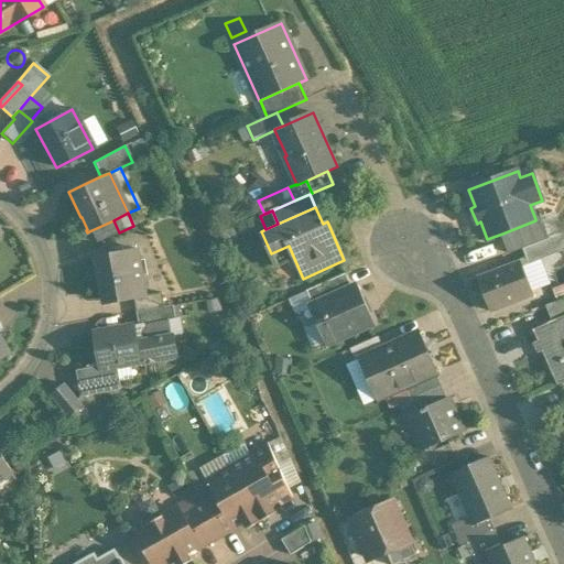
[(537,220),(502,234),(510,253),(523,249),(548,240),(539,218),(535,219),(537,220)]
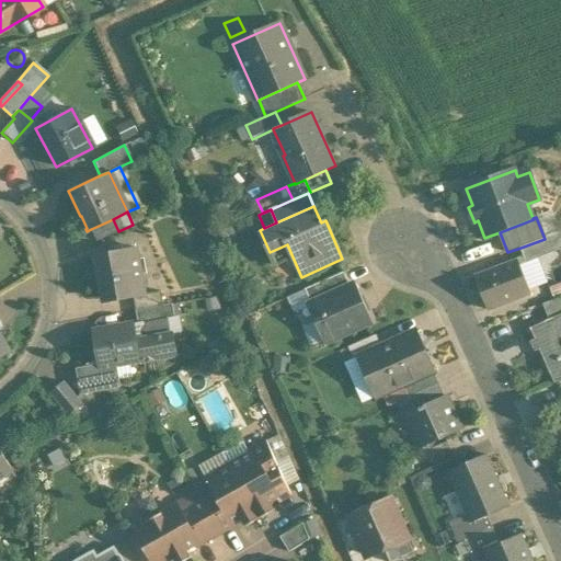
[(113,219),(91,229),(96,241),(118,231),(113,219)]
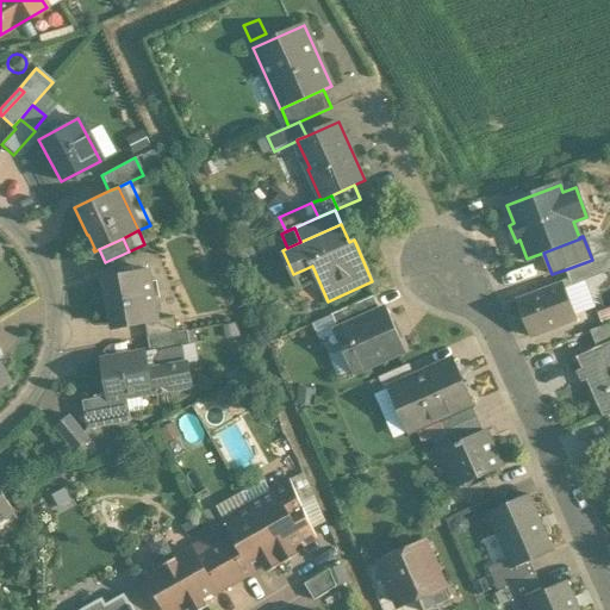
[(570,281),(572,286),(605,273),(609,271),(609,253),(592,260),(566,269),(570,281)]
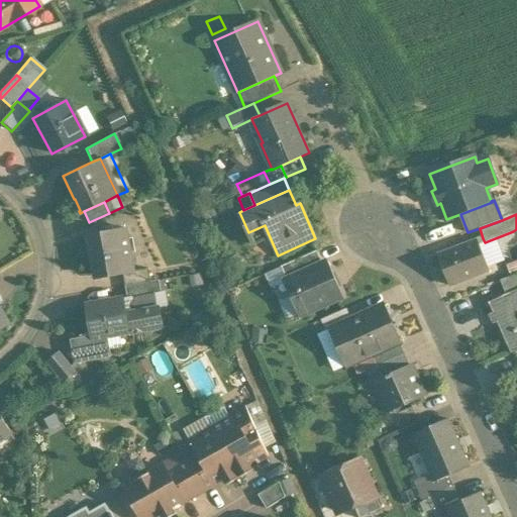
[(125,228),(89,235),(94,264),(100,263),(103,278),(123,275),(133,273),(133,272),(125,228)]
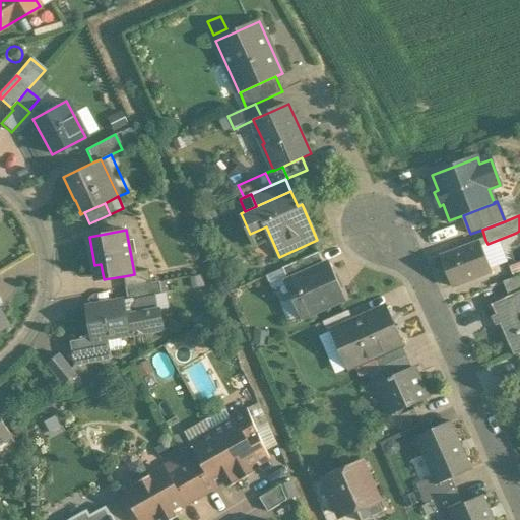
[(516,233),(488,244),(485,240),(480,242),(486,258),(509,249),(519,240),(516,233)]
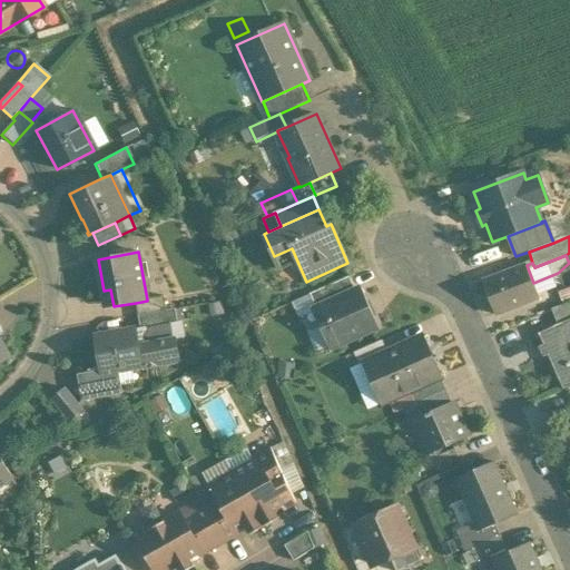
[(527,265),(482,282),(494,315),(539,298),(533,283),(527,265)]
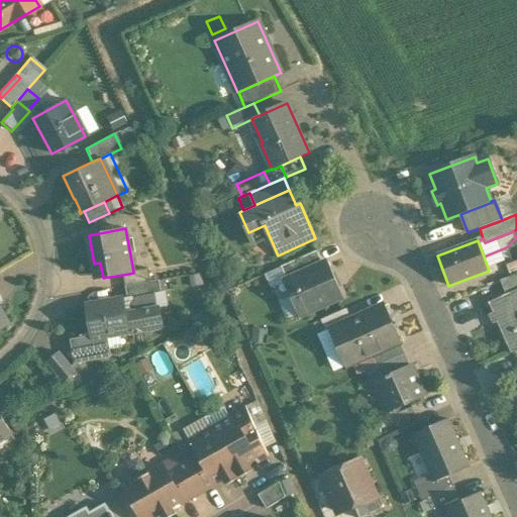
[(317,251),(282,267),(287,280),(322,264),(317,251)]
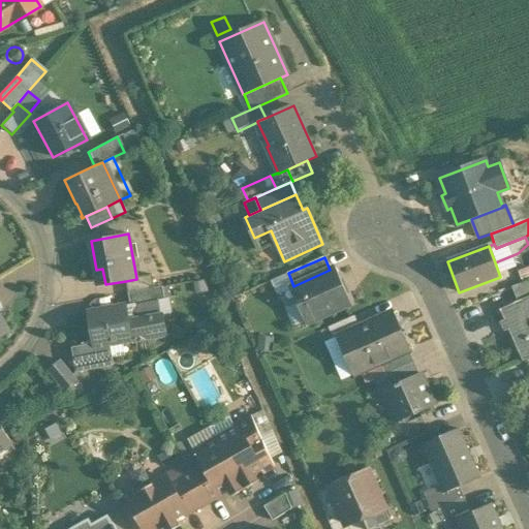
[(528,268),(519,271),(523,282),(528,280),(528,268)]
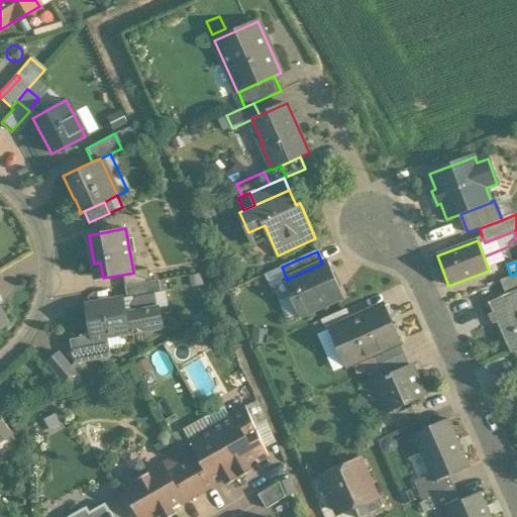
[(287,280),(286,281),(301,316),(341,298),(326,263),(322,264),(287,280)]
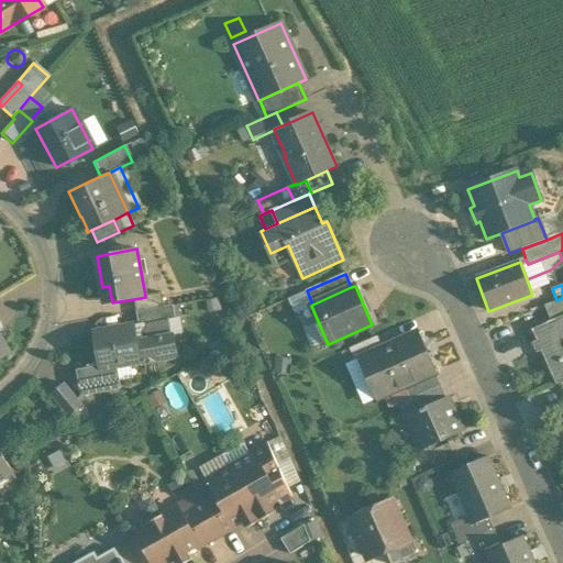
[(162,293),(145,296),(145,297),(134,299),(136,311),(164,307),(162,293)]
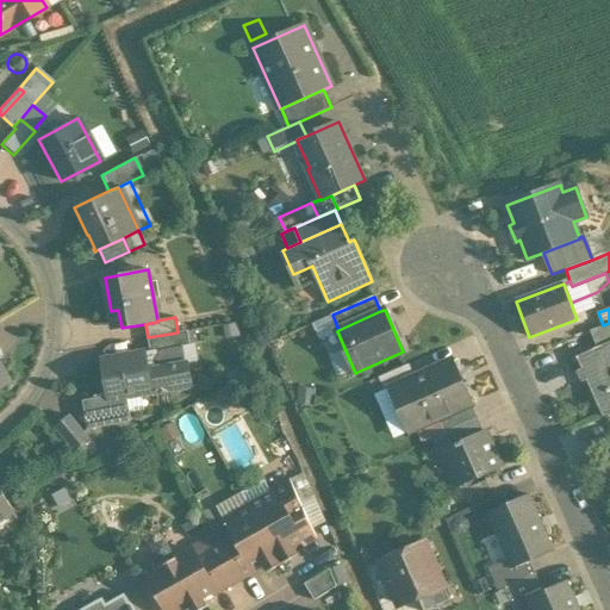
[(609,323),(590,331),(597,348),(609,342),(609,323)]
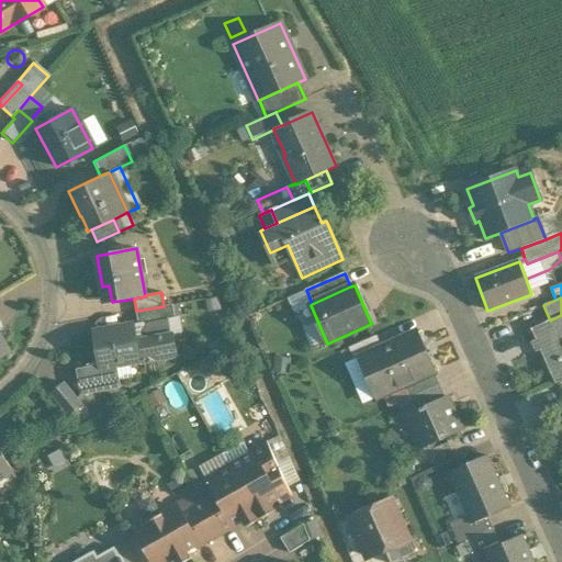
[(164,306),(136,311),(138,325),(143,324),(169,319),(176,318),(172,304),(164,306)]
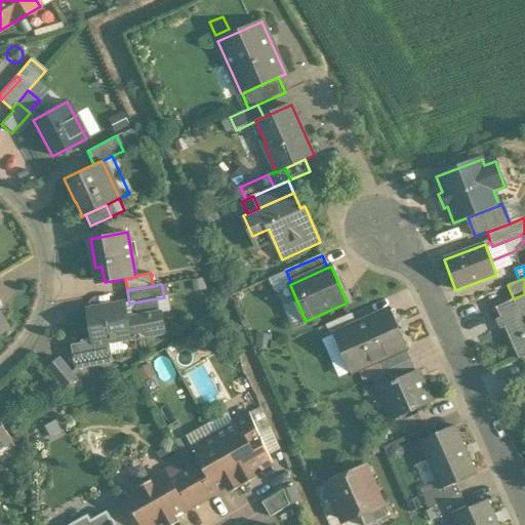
[(524,294),(514,299),(495,308),(519,359),(524,357),(524,356),(524,294)]
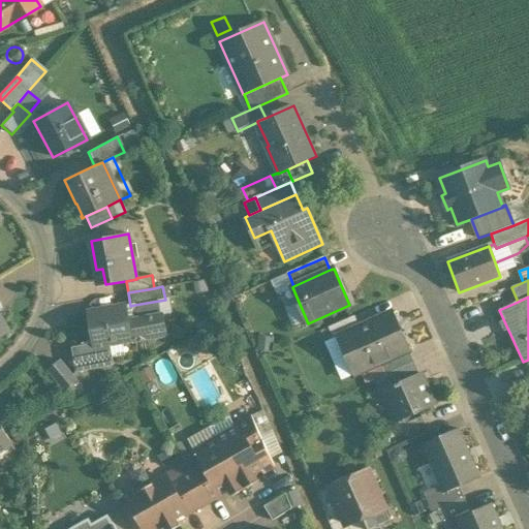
[(169,299),(165,300),(159,301),(162,316),(173,315),(169,299)]
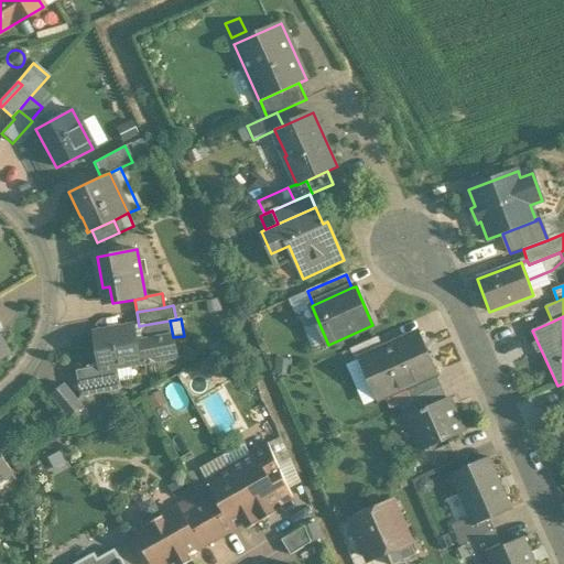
[(134,326),(94,334),(100,368),(78,372),(83,396),(120,389),(116,367),(144,362),(144,366),(176,359),(173,337),(170,321),(143,325),(143,326),(139,332),(141,342),(137,343),(134,326)]
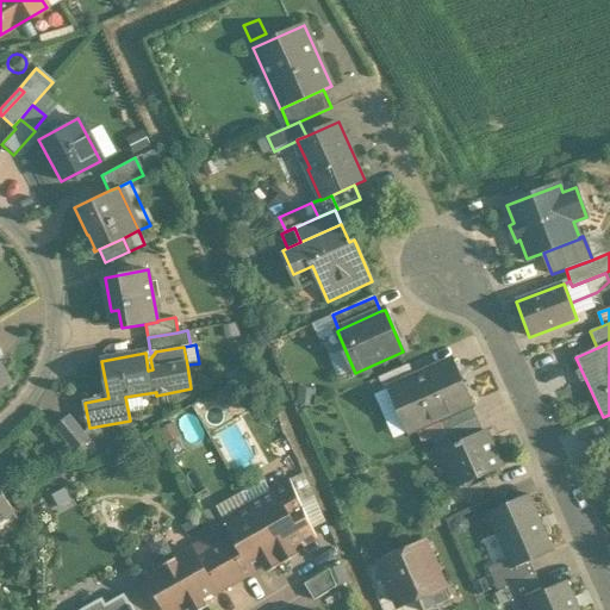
[(414,378),(388,388),(388,391),(394,388),(412,428),(406,430),(408,433),(412,430),(439,419),(471,405),(473,404),(454,360),(414,378)]
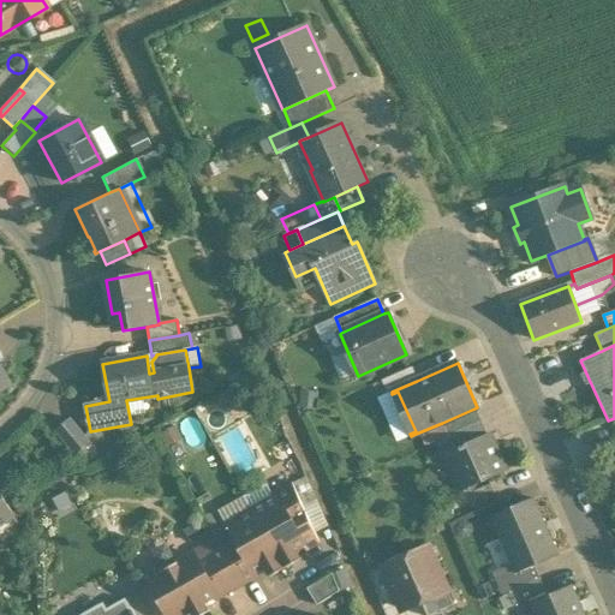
[(412,370),(386,381),(390,393),(392,392),(417,381),(412,370)]
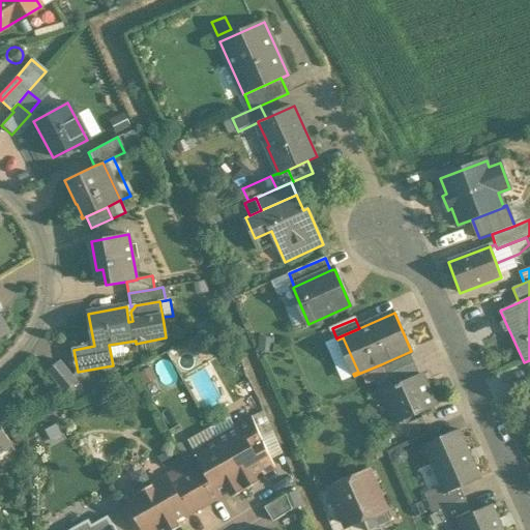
[(206,321),(193,328),(197,336),(210,329),(206,321)]
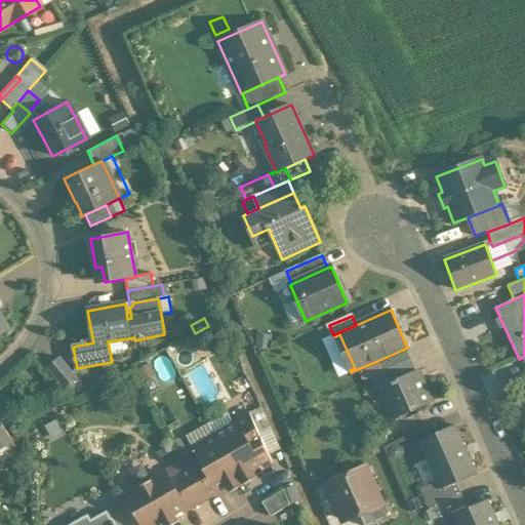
[(272,338),(259,330),(250,344),(264,352),(272,338)]
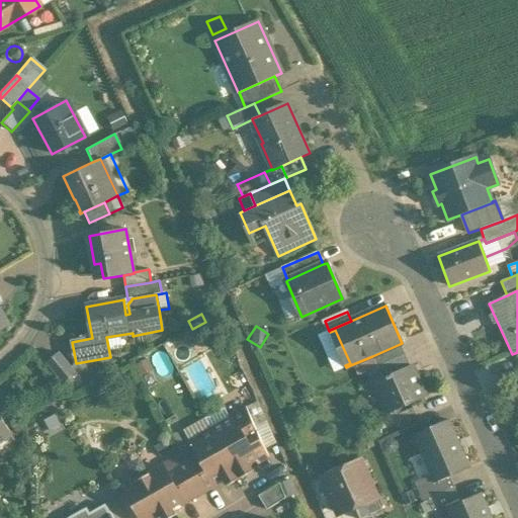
[(329,331),(317,336),(333,373),(346,367),(345,365),(350,363),(335,330),(330,332),(330,330),(329,331)]
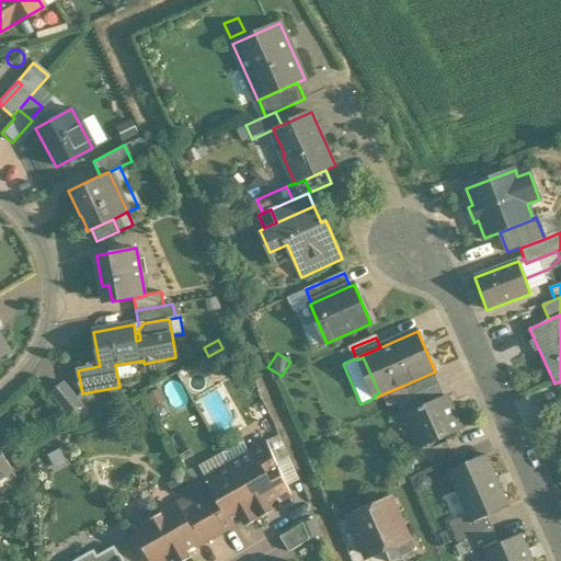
[(433,373),(403,386),(409,398),(438,385),(433,373)]
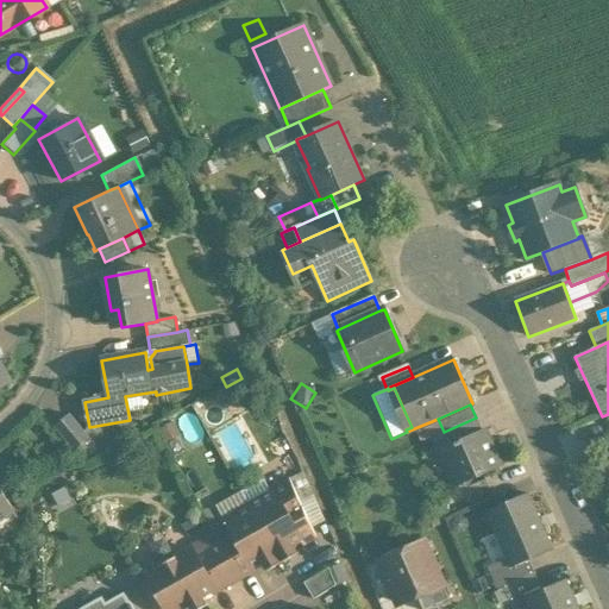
[(89,439),(69,415),(55,427),(75,451),(89,439)]
